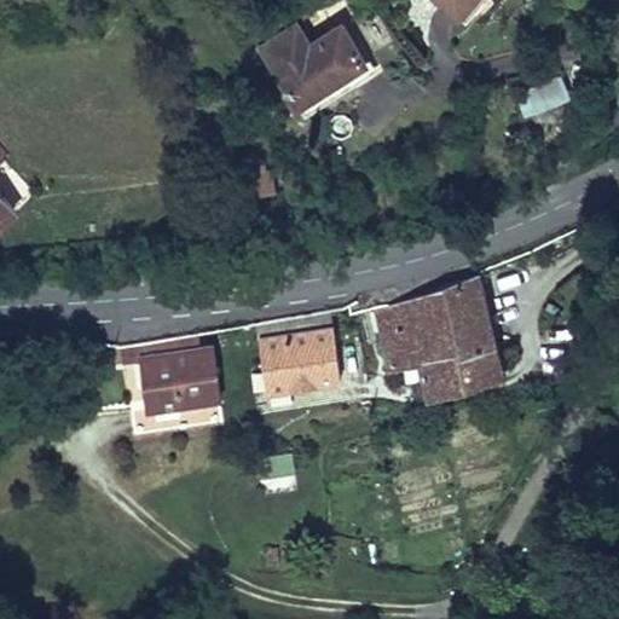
[(455,0),(441,0),(460,15),(466,9),(455,0)]
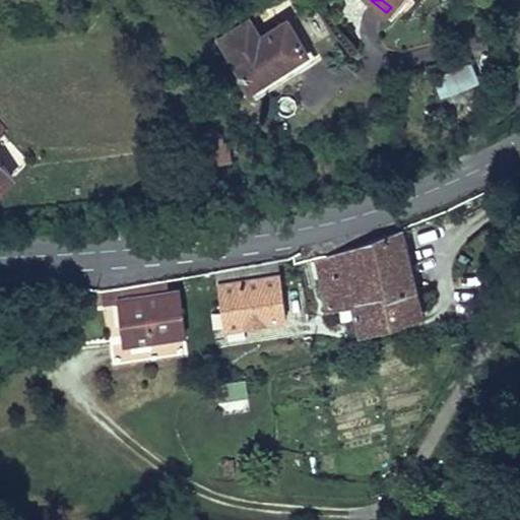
[(382,0),(391,7),(391,6),(397,11),(406,0),(382,0)]
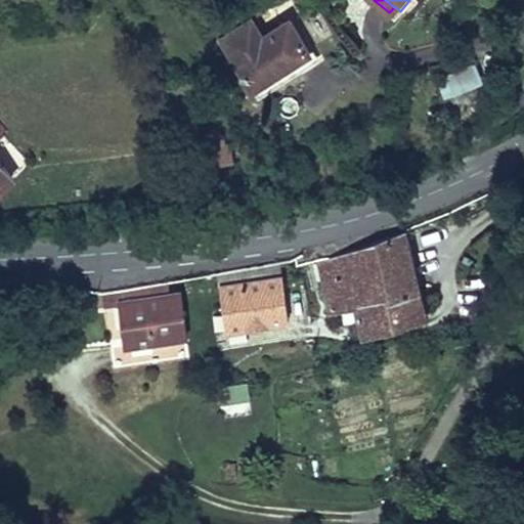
[(314,62),(289,24),(262,41),(251,24),(222,41),(259,97),(314,62)]
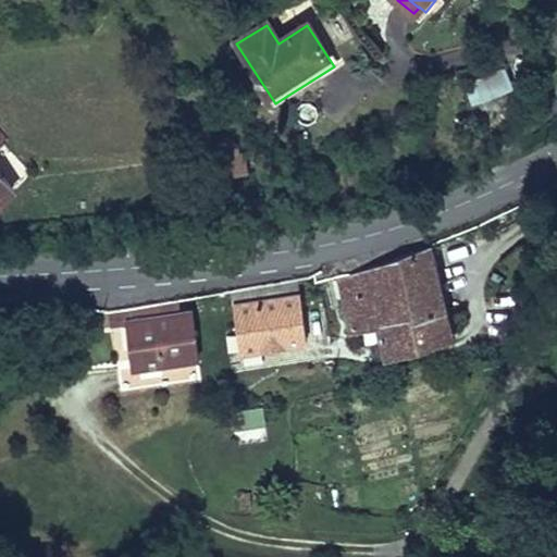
[(505,69),(462,86),(470,108),(514,90),(505,69)]
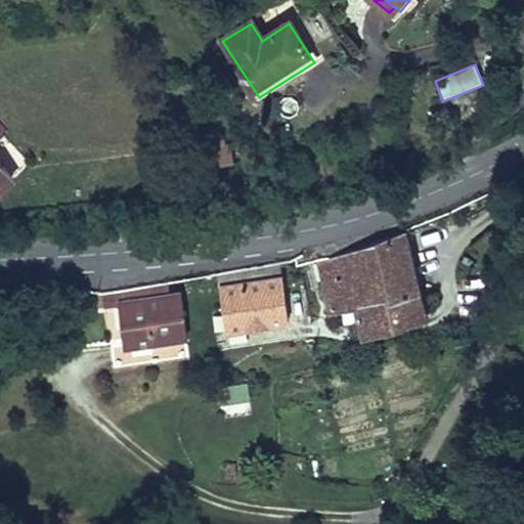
[(0,188),(13,177),(0,163),(0,140),(6,135),(0,128),(0,188)]
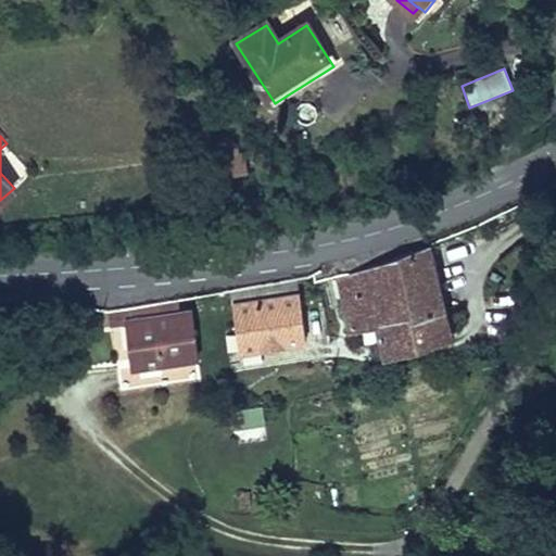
[(215,143),(223,176),(250,171),(247,152),(241,152),(239,138),(215,143)]
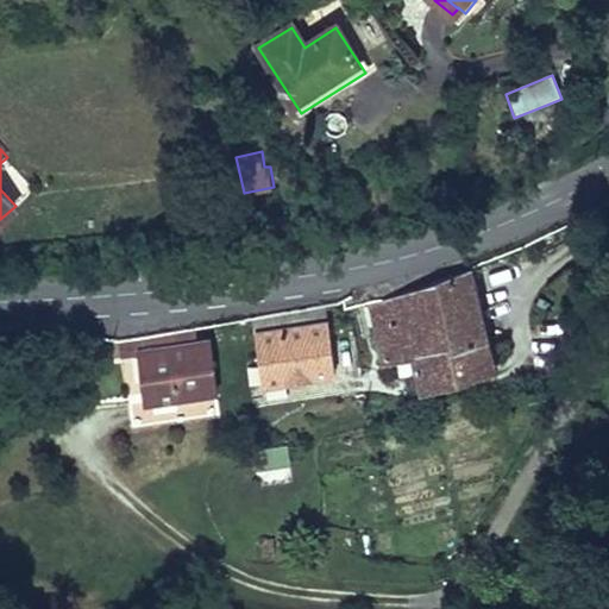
[(385,358),(414,352),(422,381),(493,359),(470,267),(372,301),(385,358)]
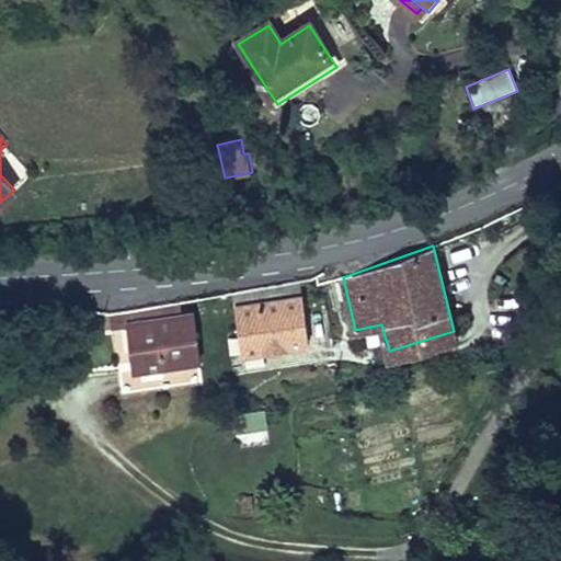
[(235,299),(242,353),(309,343),(301,297),(292,298),(290,292),(235,299)]
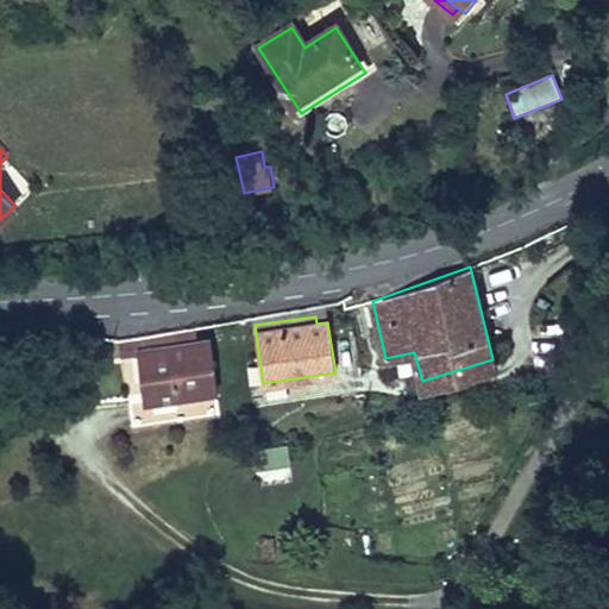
[(138,355),(145,402),(127,405),(131,428),(220,414),(209,340),(196,343),(194,328),(136,338),(138,355)]
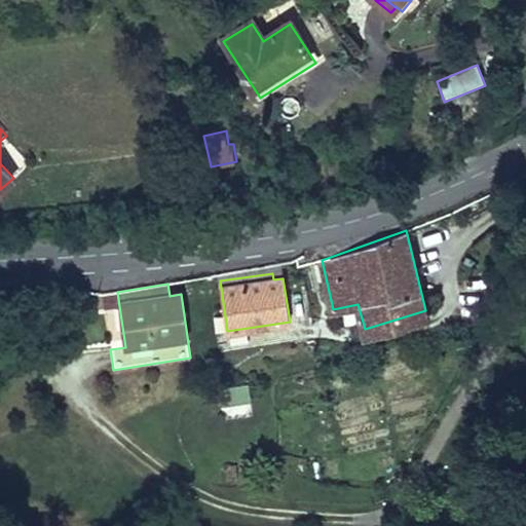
[(104,308),(119,306),(117,292),(102,295),(104,308)]
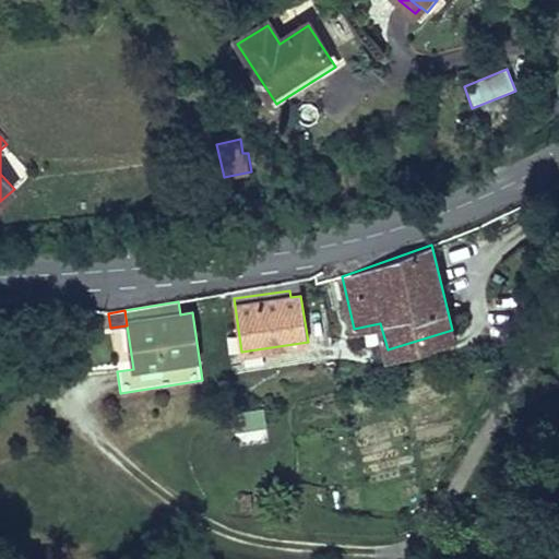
All buildings are outlined.
